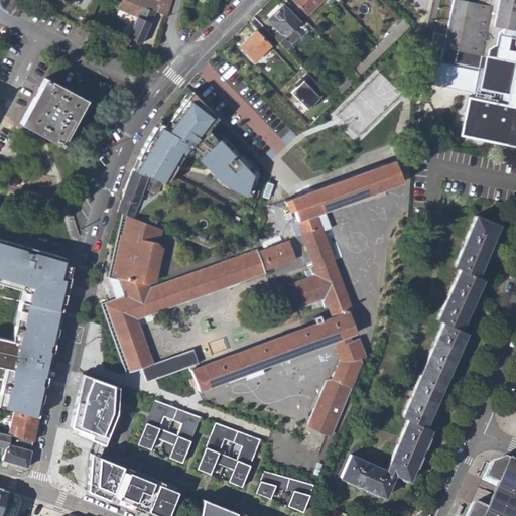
[(154,12),(166,15),(170,0),(120,0),(117,9),(135,17),(127,37),(140,43),(154,12)]
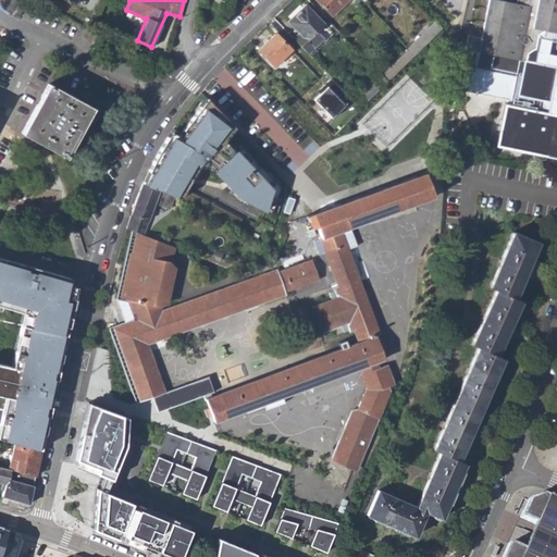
[(316,0),(331,16),(347,0),(316,0)]
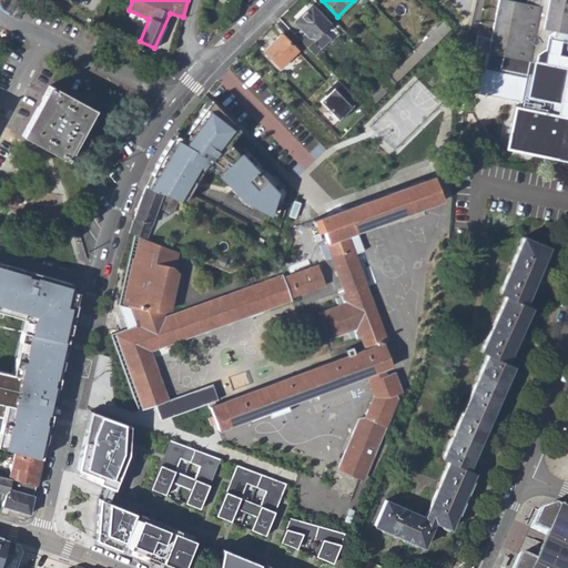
[(511,0),(497,0),(489,39),(483,38),(476,36),(473,50),(487,53),(484,70),(479,69),(478,74),(473,73),(472,74),(469,74),(468,75),(470,92),(519,102),(518,108),(515,108),(506,149),(567,161),(567,156),(567,118),(548,114),(543,113),(545,101),(550,102),(559,104),(566,69),(540,64),(535,63),(536,56),(543,52),(544,51),(547,37),(554,31),(567,33),(567,0),(526,0),(526,2),(511,0)]
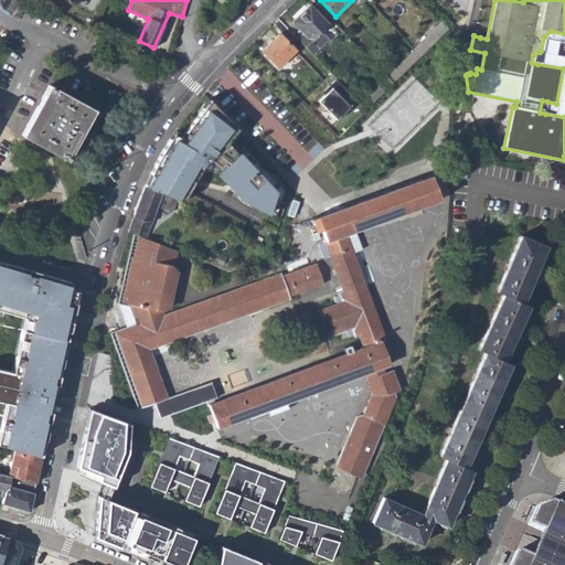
[(488,0),(480,38),(487,39),(494,0),(488,0)]
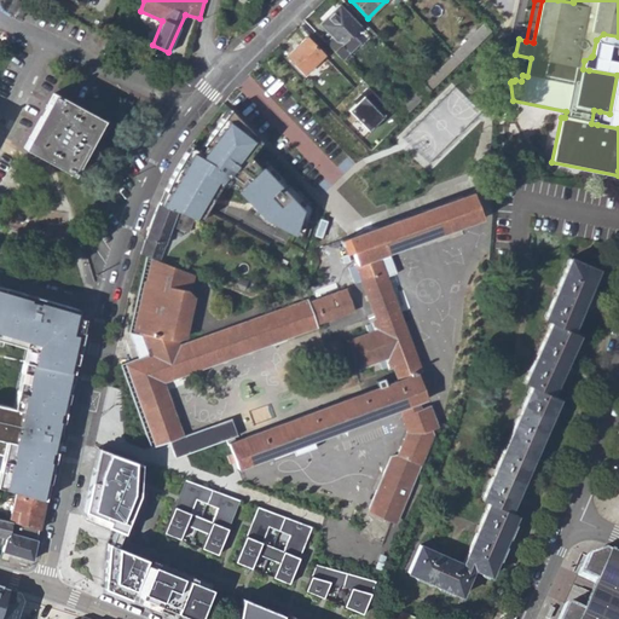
[(359,27),(339,5),(319,24),(331,36),(325,42),(342,61),(343,59),(347,63),(353,57),(350,53),(360,42),(352,34),(359,27)]
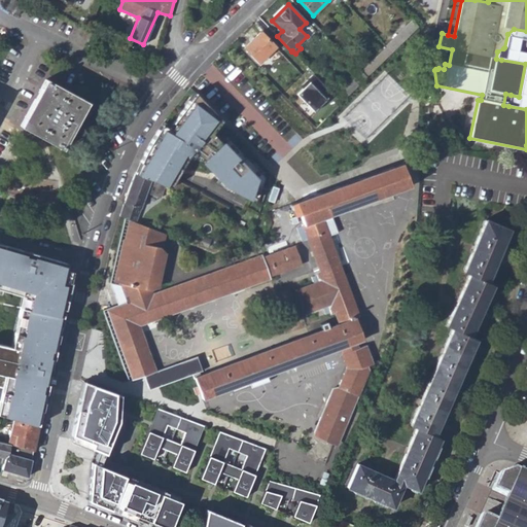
[(244,47),(259,63),(276,47),(260,32),(244,47)]
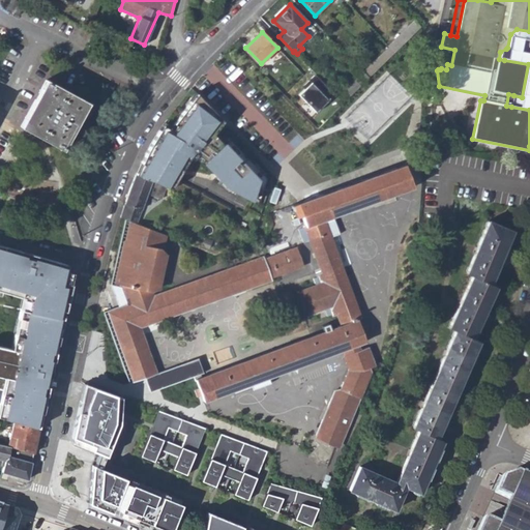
[(369,78),(394,53),(388,47),(362,71),(369,78)]
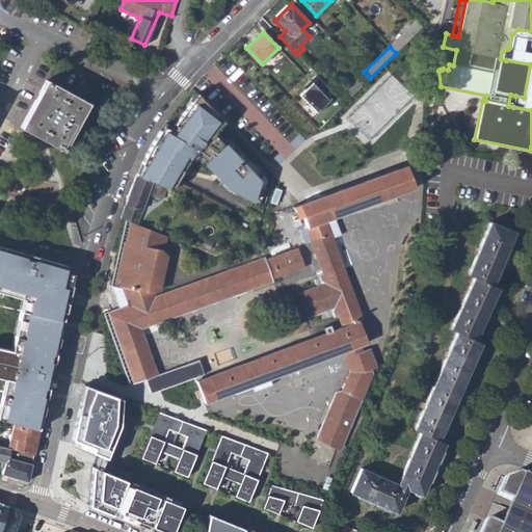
[(386,91),(401,70),(389,60),(373,82),(386,91)]
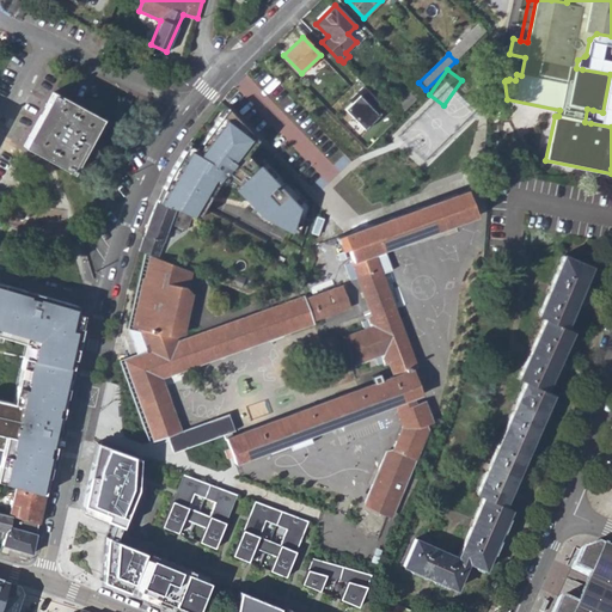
[(367,86),(346,106),(366,128),(389,108),(367,86)]
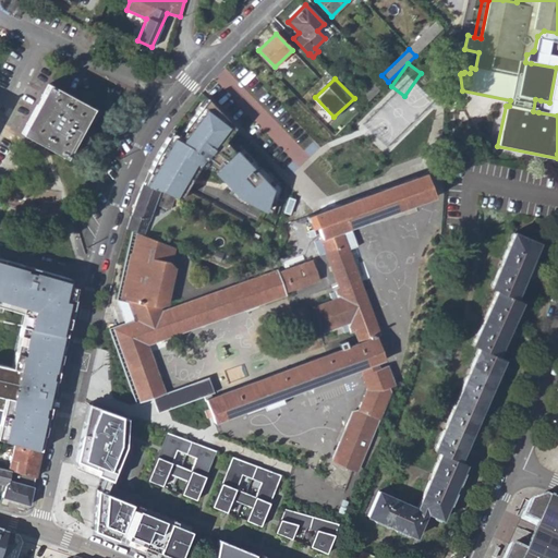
[(21,133),(64,157),(92,108),(47,84),(21,133)]
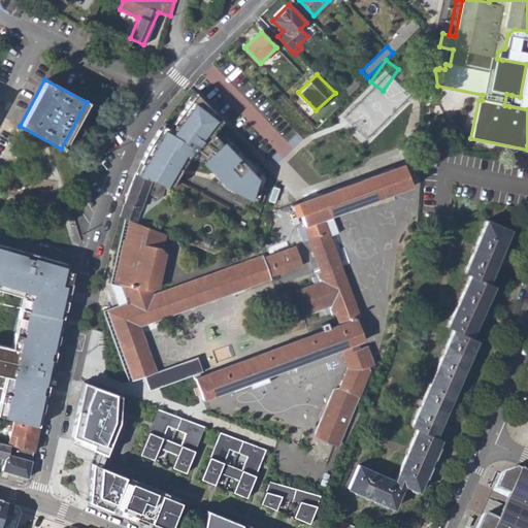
[(360,107),(374,95),(365,85),(351,98),(360,107)]
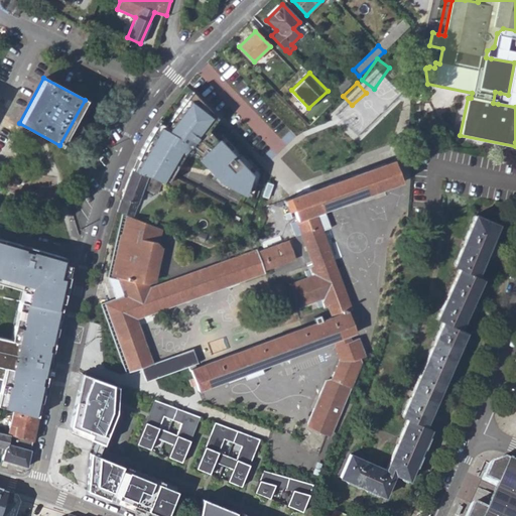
[(253,195),(259,173),(223,134),(221,136),(206,124),(213,115),(192,94),(187,100),(185,98),(169,120),(171,121),(167,127),(157,121),(136,157),(131,169),(147,176),(160,183),(164,185),(170,175),(184,153),(187,155),(191,150),(208,164),(206,167),(221,182),(244,194),(245,190),(253,195)]
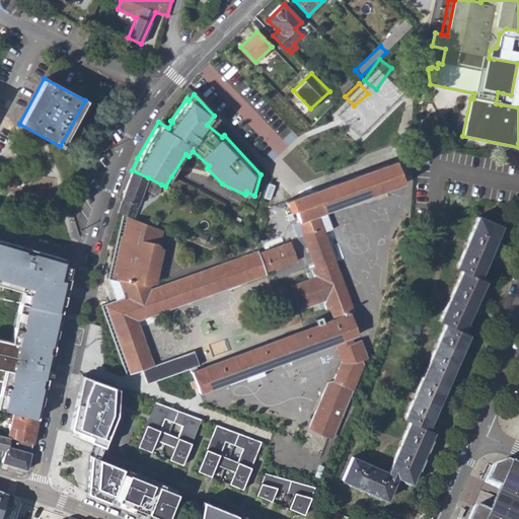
[(310,126),(319,117),(312,110),(304,119),(310,126)]
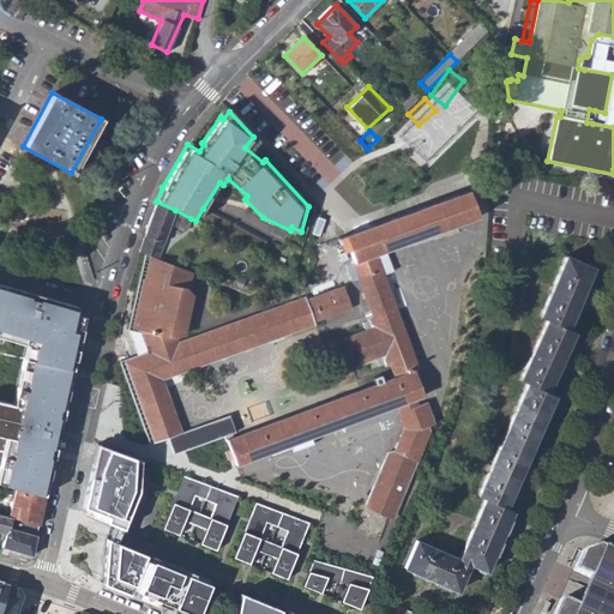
[(236,465),(395,407),(416,398),(423,396),(414,369),(417,368),(377,256),(477,216),(468,191),(409,212),(344,236),(354,264),(345,266),(351,282),(360,280),(373,317),(365,320),(366,321),(361,323),(363,332),(344,339),(354,365),(373,357),(377,366),(380,365),(380,367),(390,363),(395,377),(227,439),(236,465)]
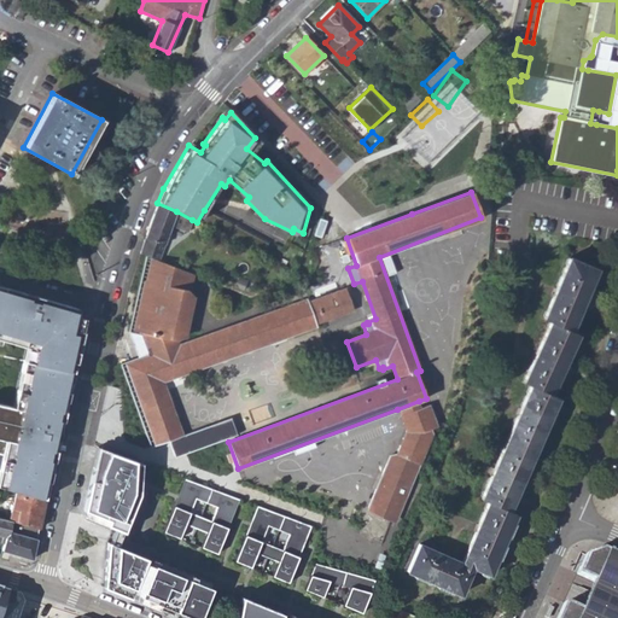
[(158,261),(170,226),(187,233),(192,220),(176,211),(157,203),(139,254),(141,255),(152,258),(158,261)]
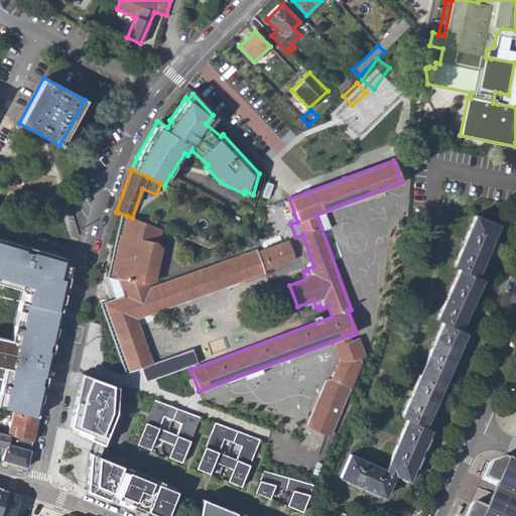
[(224,204),(170,175),(164,185),(219,214),(224,204)]
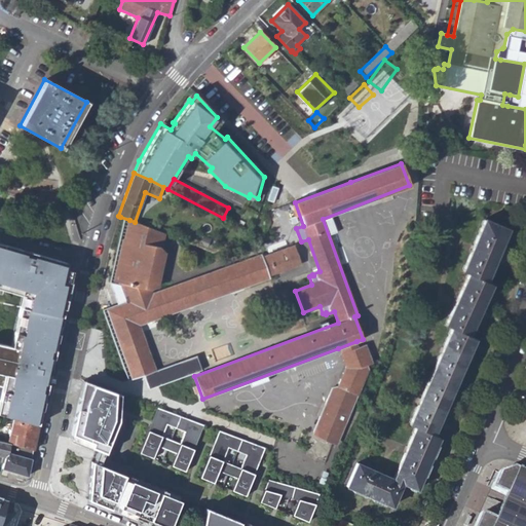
[(345,486),(392,506),(402,485),(415,490),(438,438),(433,435),(474,338),(468,336),(491,284),(486,282),(508,229),(484,219),(462,271),(466,273),(444,326),(450,328),(409,425),(414,427),(392,478),(355,463),(345,486)]
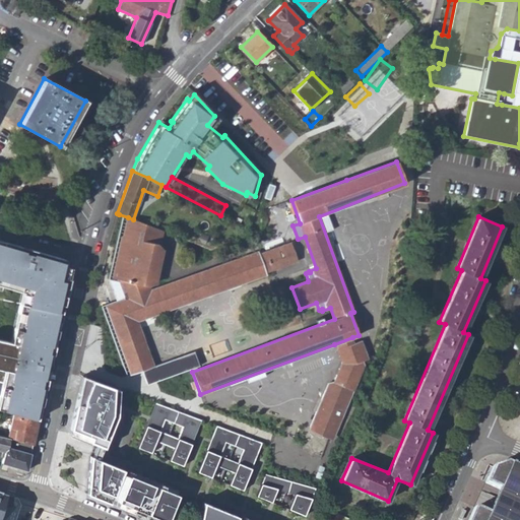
[(159,246),(163,232),(133,219),(128,217),(123,238),(121,238),(112,278),(115,280),(121,294),(126,296),(127,300),(115,304),(118,312),(110,316),(130,374),(152,367),(137,322),(266,274),(265,272),(298,261),(290,244),(259,255),(258,252),(149,291),(148,286),(153,284),(161,252),(159,246)]
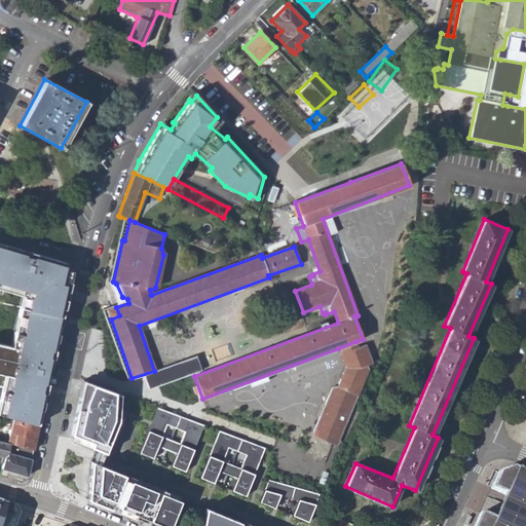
[(37,425),(70,275),(60,272),(62,262),(0,242),(0,386),(3,387),(0,398),(0,414),(12,418),(37,425)]
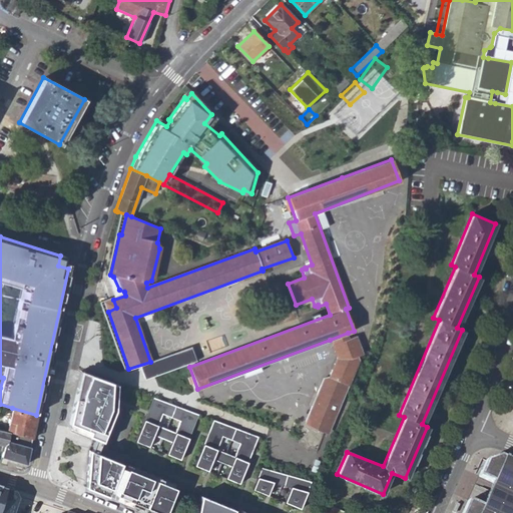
[(105,304),(108,312),(116,308),(113,300),(105,304)]
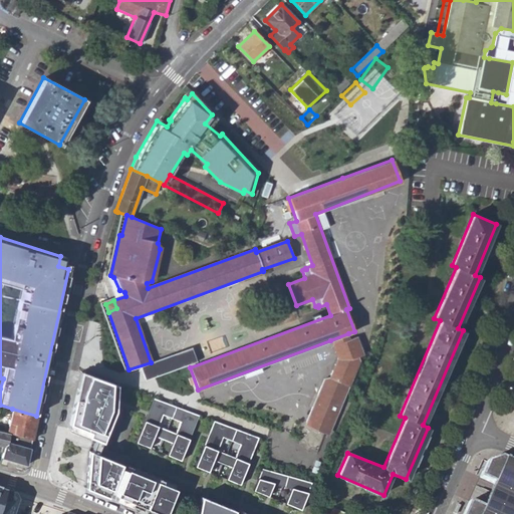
[(194,341),(147,339),(152,355),(158,356),(224,336),(214,300),(184,309),(194,341)]
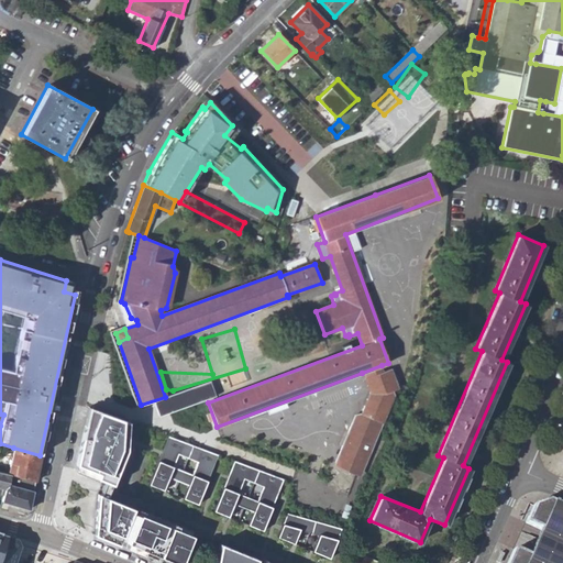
[(374,419),(382,422),(394,395),(390,390),(397,389),(398,386),(390,367),(384,371),(382,365),(362,373),(370,393),(364,406),(375,416),(374,419)]
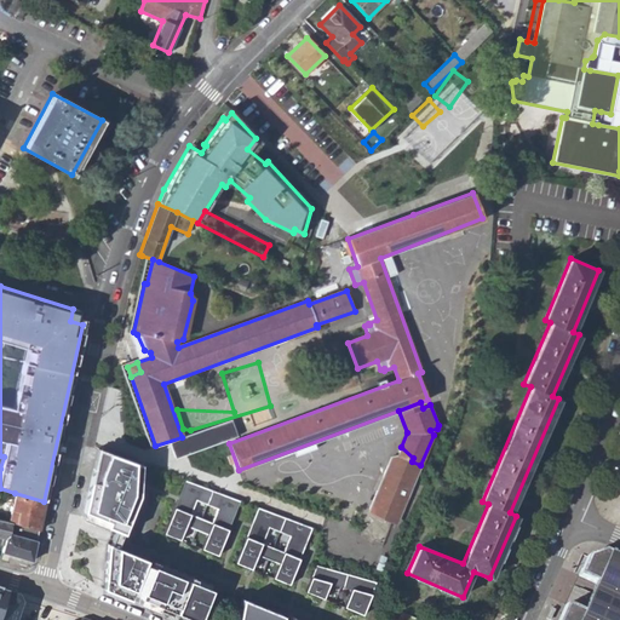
[(87,488),(97,447),(86,445),(76,486),(87,488)]
